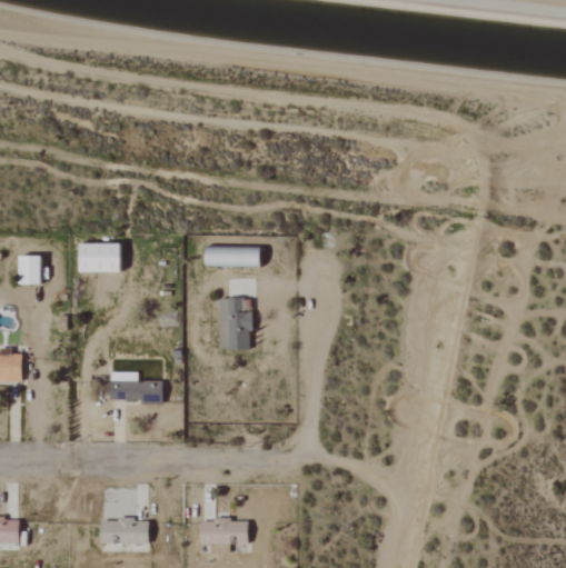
[(79,272),(121,272),(120,243),(79,245),(79,272)]
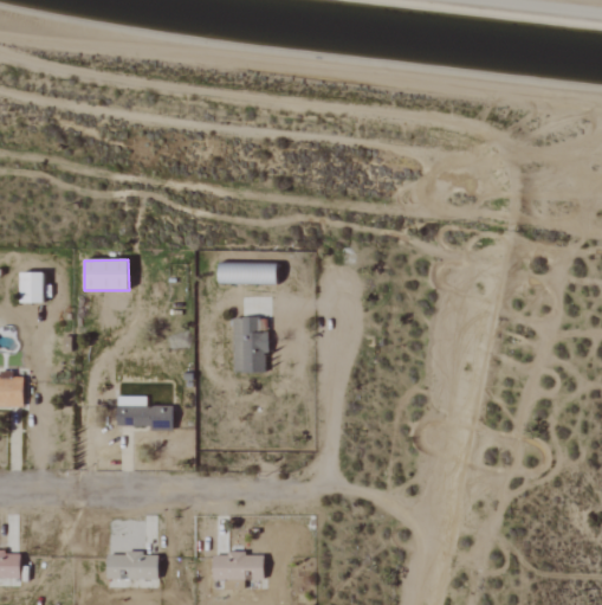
[(219,283),(274,283),(274,263),(219,263),(219,283)]
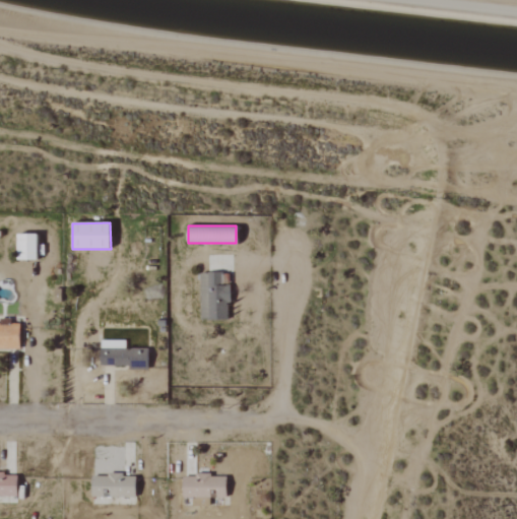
[(17,260),(38,259),(38,235),(17,235),(17,260)]
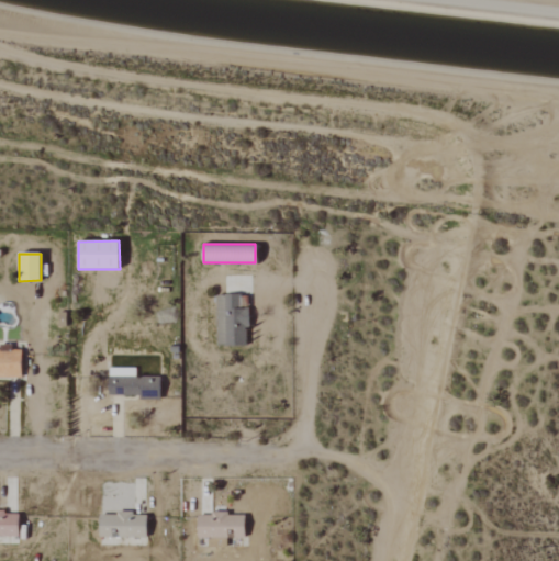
[(246,344),(245,306),(238,306),(237,293),(215,293),(215,345),(246,344)]
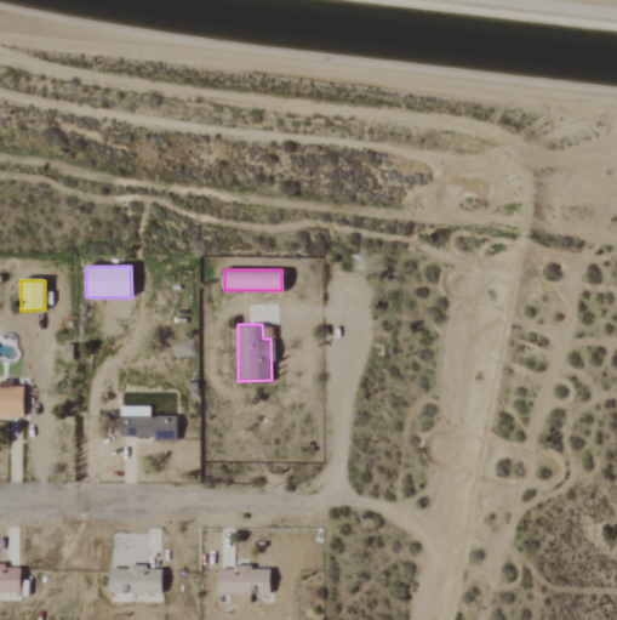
[(0,415),(23,415),(23,385),(0,385),(0,415)]
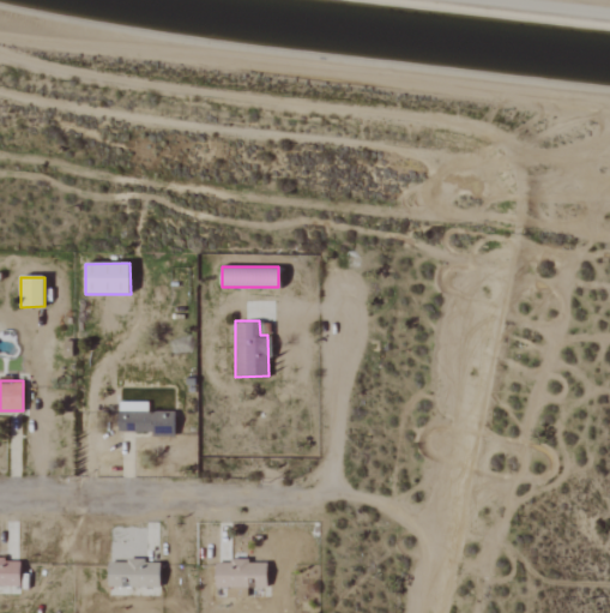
[(0,584),(18,586),(19,559),(0,558),(0,584)]
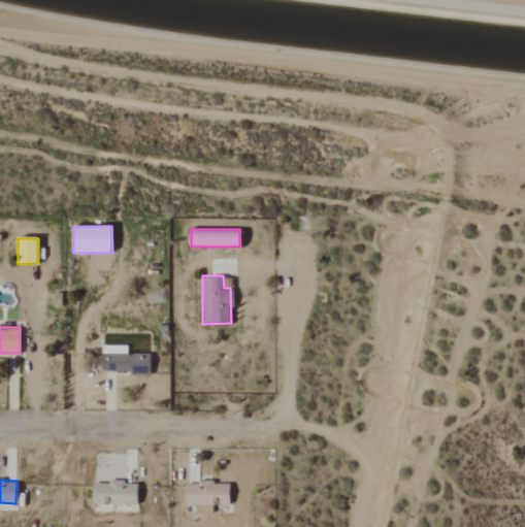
[(137,504),(137,483),(93,481),(92,503),(137,504)]
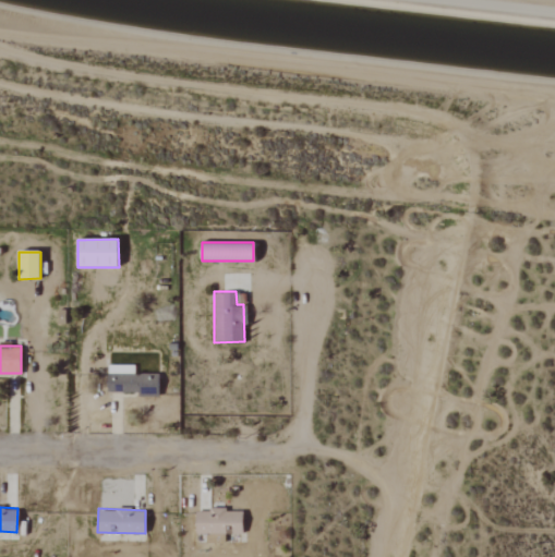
[(195,509),(195,533),(205,533),(205,542),(224,542),(224,532),(242,532),(242,510),(195,509)]
